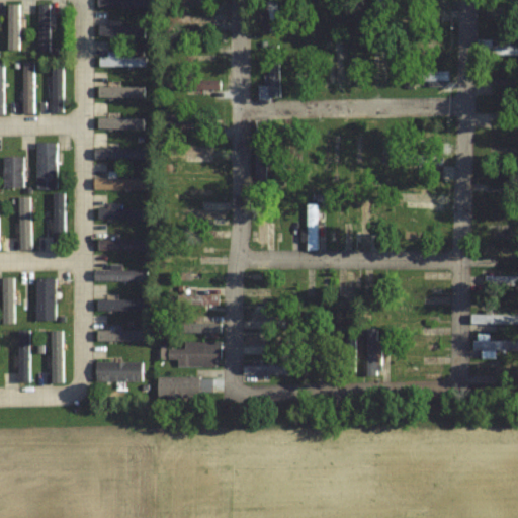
[(453,22),(454,12),(444,11),(444,0),(403,0),(403,8),(420,9),(420,13),(425,13),(425,0),(432,0),(432,21),(453,22)]
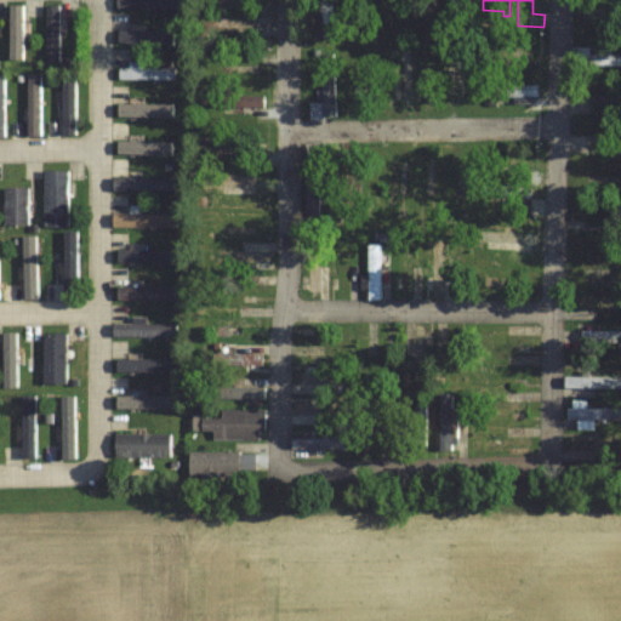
[(604,5),(585,3),(582,24),(620,28),(620,16),(603,15),(604,5)]
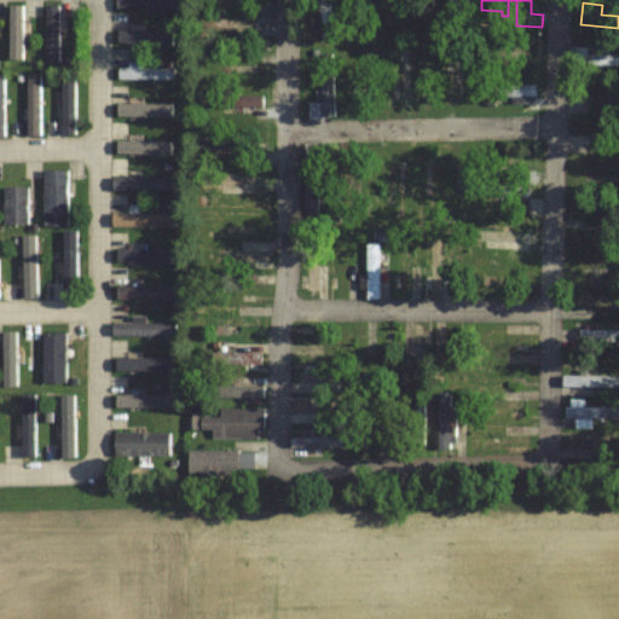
[(46,61),(59,61),(59,5),(46,5),(46,61)]
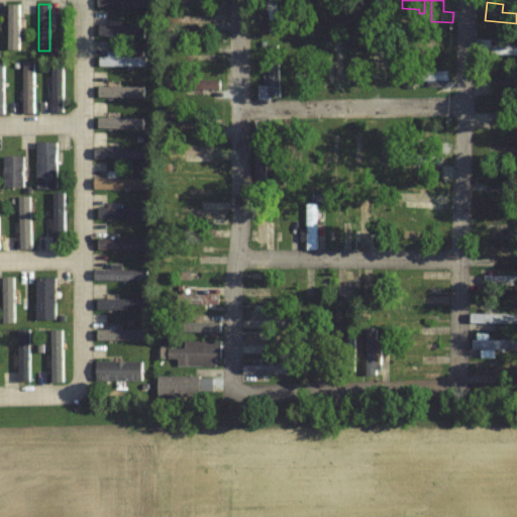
[(176,26),(222,26),(222,16),(176,16),(176,26)]
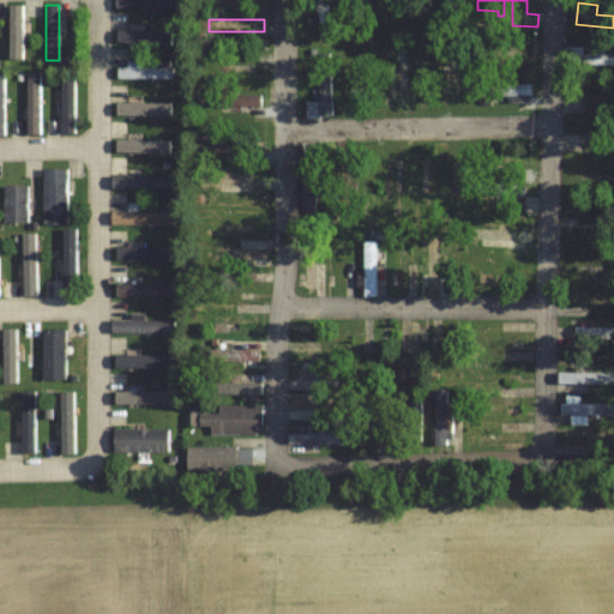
[(405,115),(405,46),(395,46),(395,115),(405,115)]
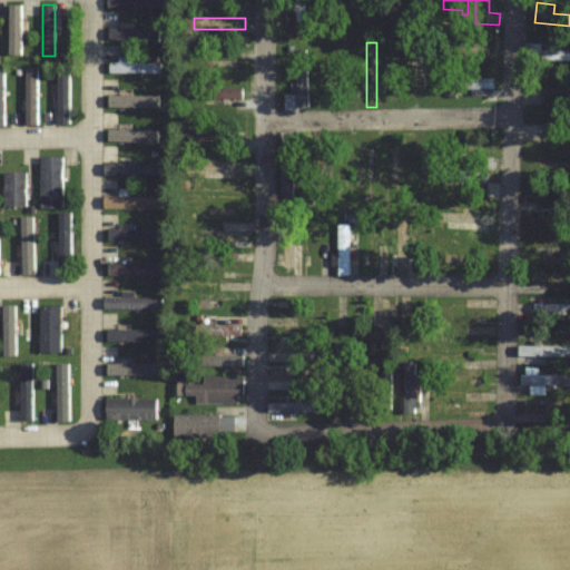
[(415,94),(425,94),(425,43),(415,43),(415,94)]
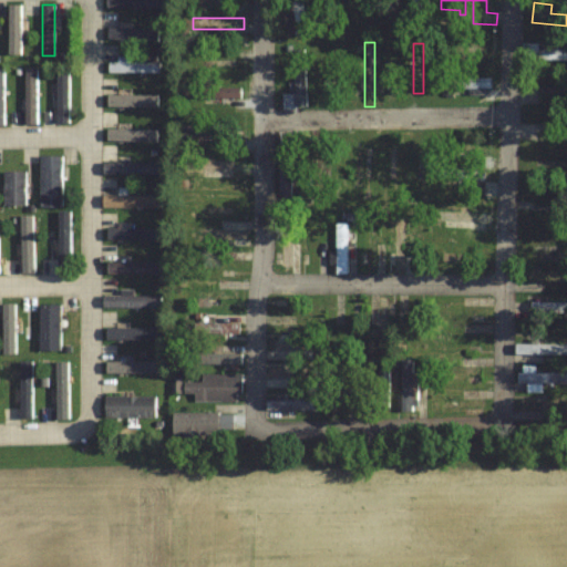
[(498,58),(498,43),(453,43),(453,58),(498,58)]
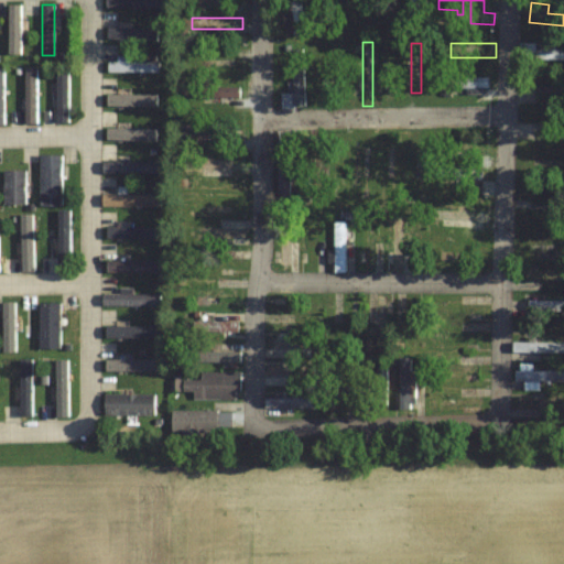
[(304,108),(304,50),(293,50),(293,93),(280,93),(280,108),(304,108)]
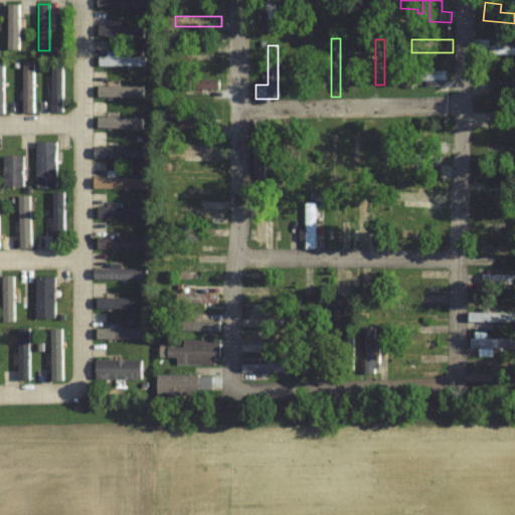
[(514,45),(489,45),(489,55),(514,55),(514,45)]
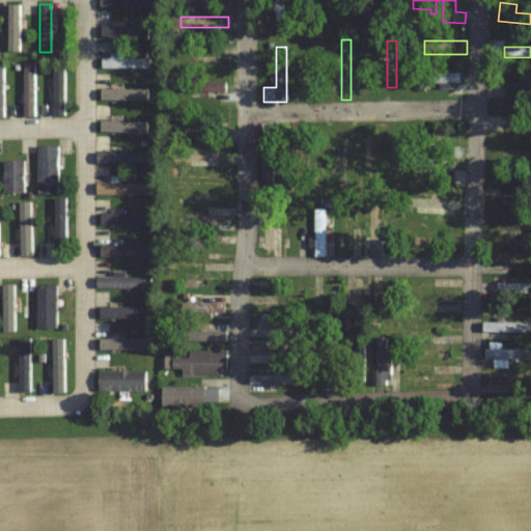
[(23,63),(23,116),(34,116),(34,63),(23,63)]
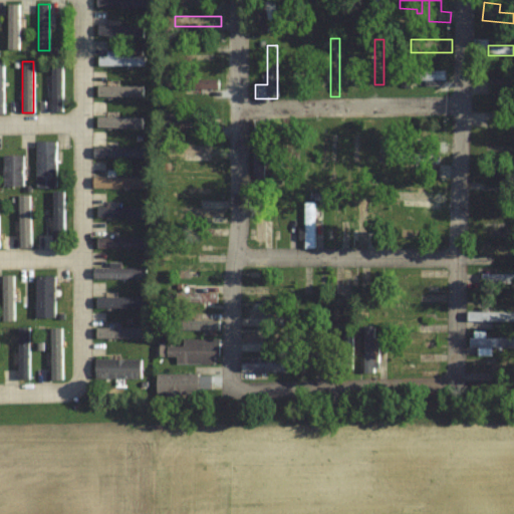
[(445,71),(404,71),(404,81),(445,81),(445,71)]
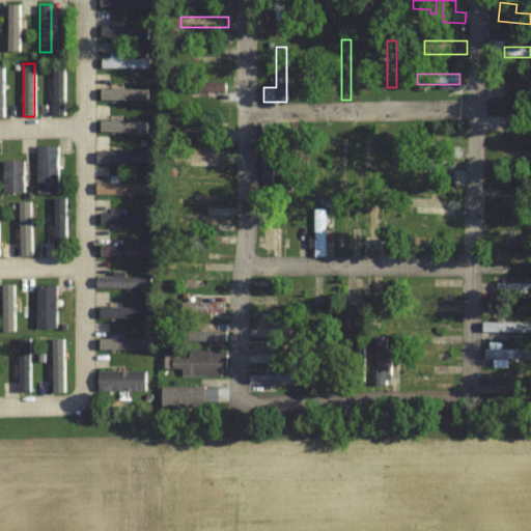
[(225,82),(171,82),(171,92),(225,92),(225,82)]
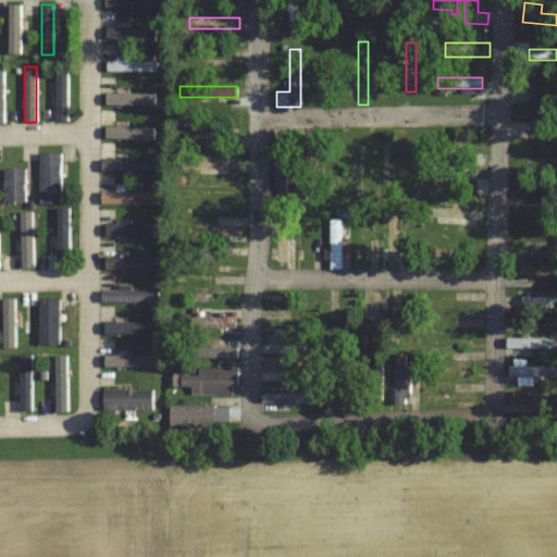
[(490,91),(475,91),(475,102),(490,102),(490,91)]
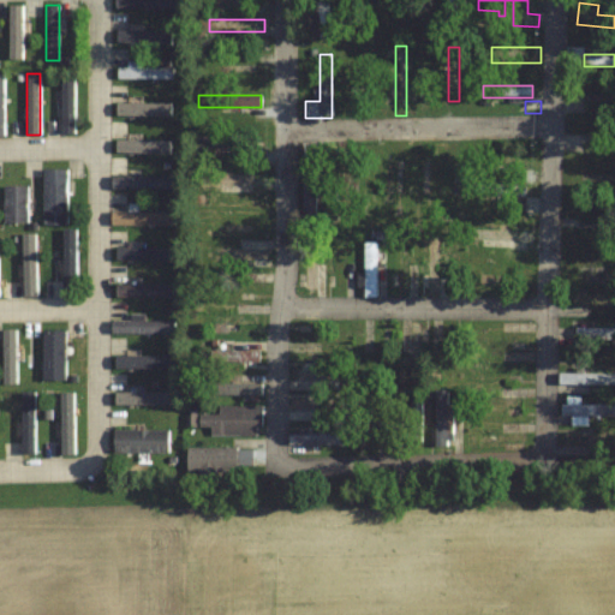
[(254,137),(201,137),(201,148),(254,148),(254,137)]
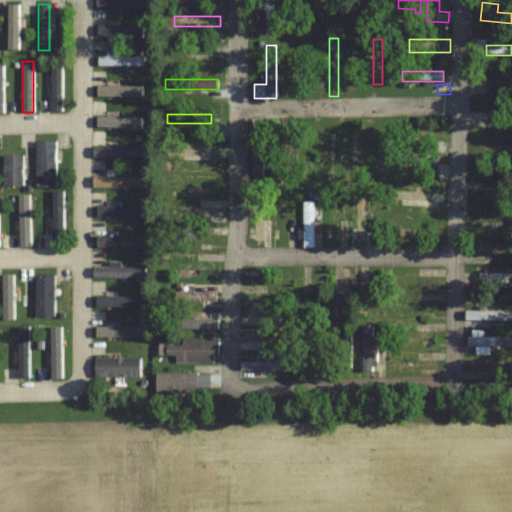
[(252,130),(252,179),(270,179),(270,122),(263,122),(263,130),(252,130)]
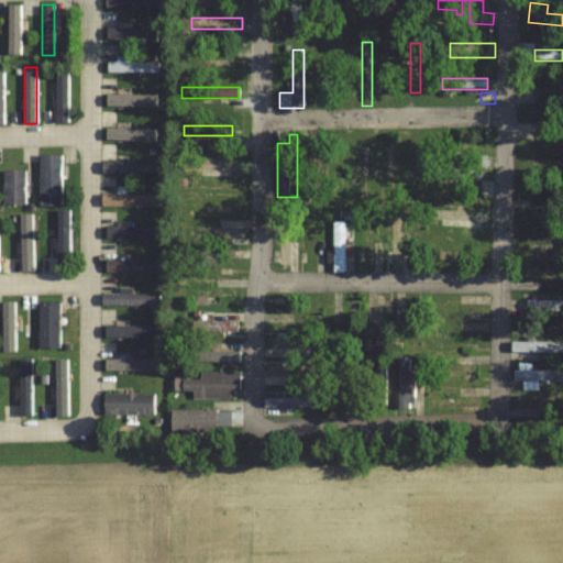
[(362,161),(368,161),(368,145),(351,145),(351,186),(362,186),(362,161)]
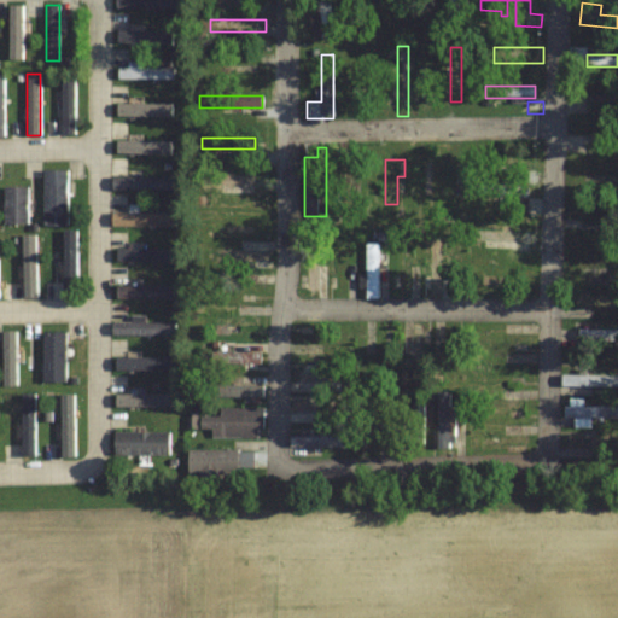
[(443,216),(454,216),(454,162),(443,162),(443,216)]
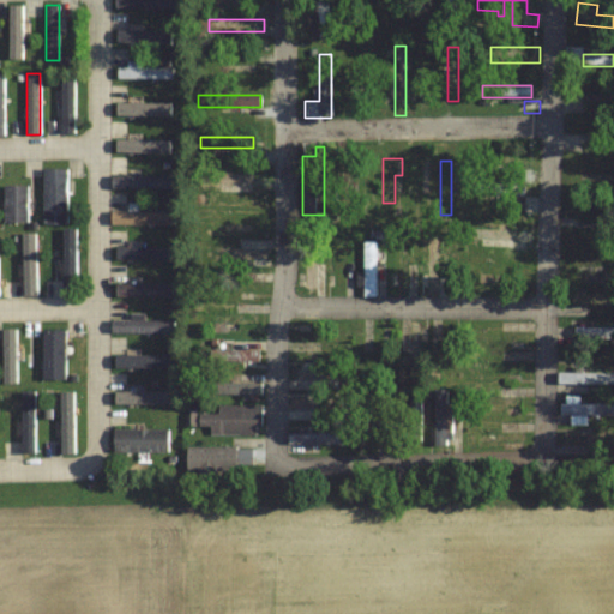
[(44,169),(44,223),(66,223),(66,169),(44,169)]
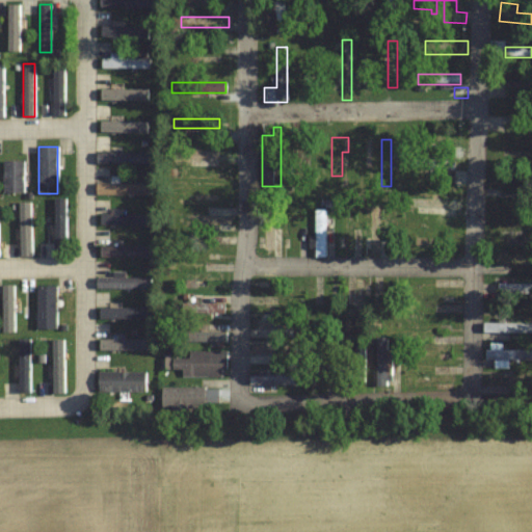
[(219,161),(219,150),(173,150),(173,161),(219,161)]
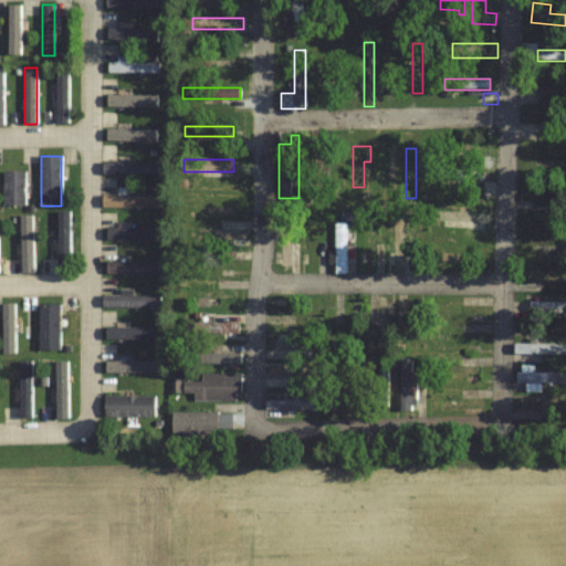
[(160,161),(104,161),(104,174),(160,174),(160,161)]
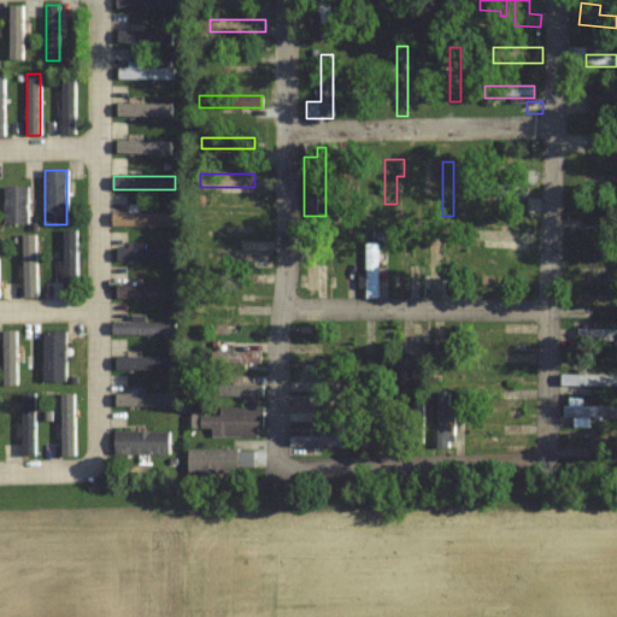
[(527,184),(479,184),(479,194),(527,194),(527,184)]
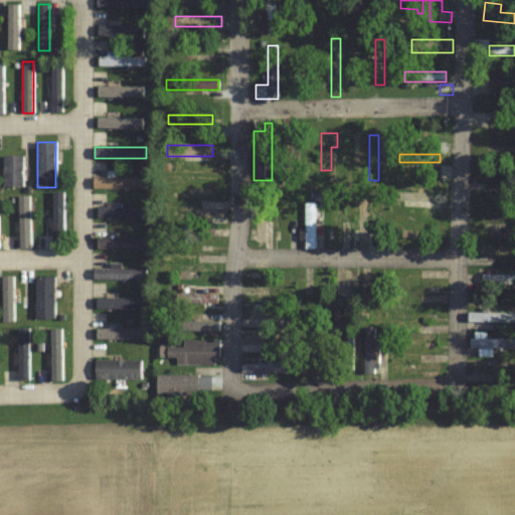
[(3,186),(23,186),(23,155),(3,155),(3,186)]
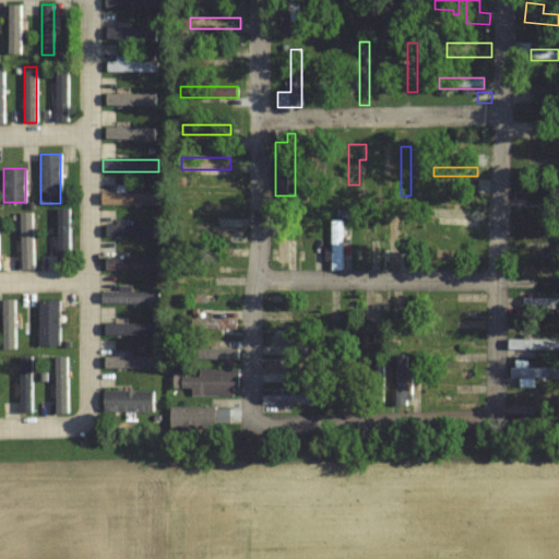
[(102,191),(102,204),(158,204),(158,191),(102,191)]
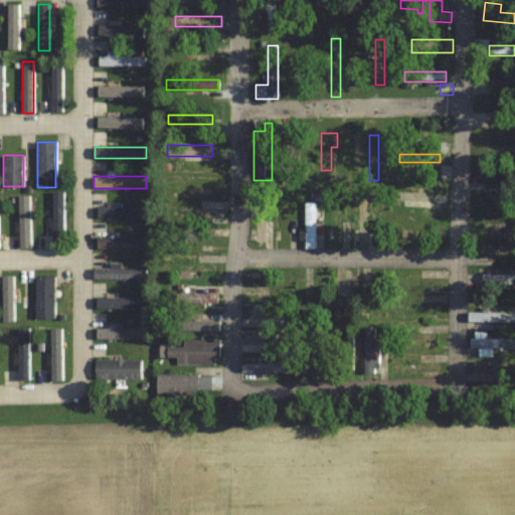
[(395,202),(440,202),(440,191),(395,191),(395,202)]
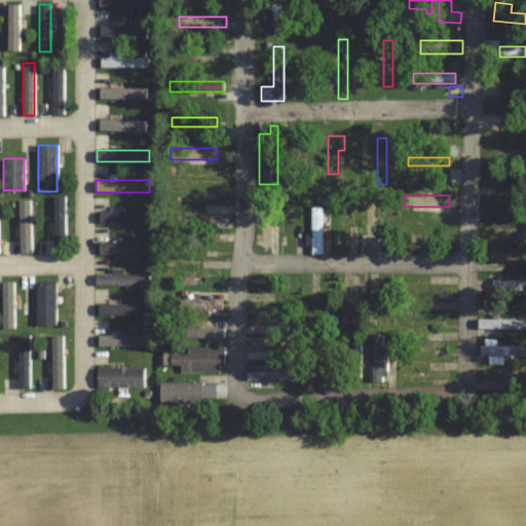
[(260,248),(270,248),(270,201),(260,201),(260,248)]
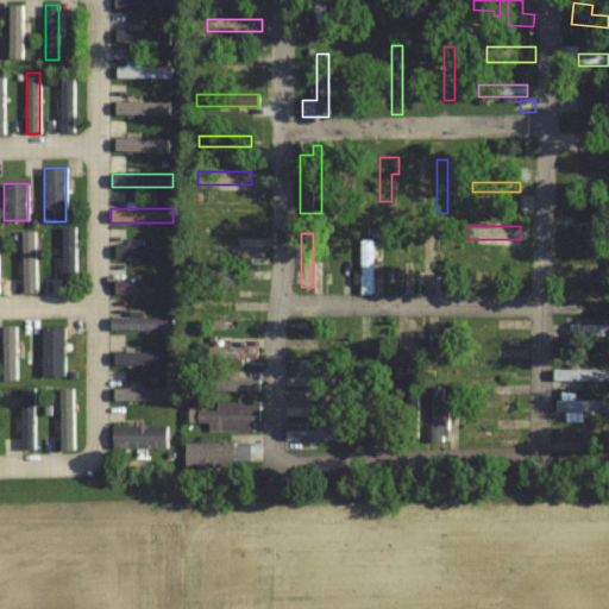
[(443,251),(434,251),(434,237),(424,237),(424,290),(434,290),(434,264),(443,264),(443,251)]
